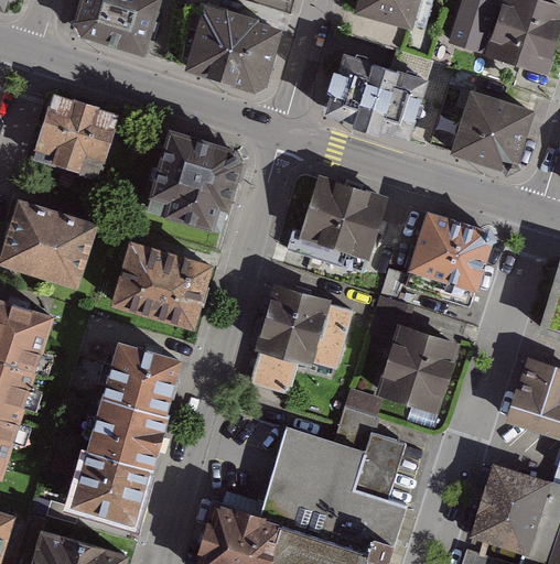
[(81,0),(75,23),(82,40),(141,57),(158,0),(81,0)]
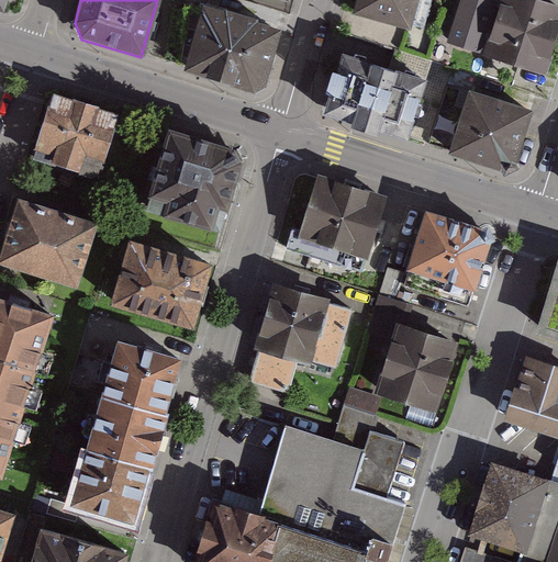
[(419,0),(349,0),(347,8),(410,27),(419,0)]
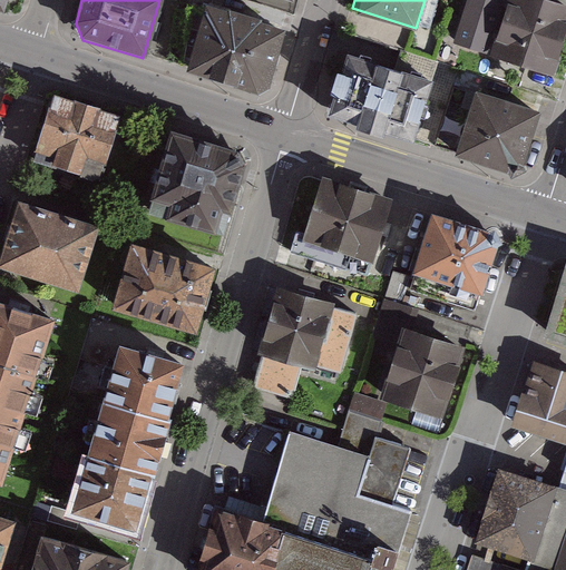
[(480,50),(496,0),(465,0),(452,41),(480,50)]
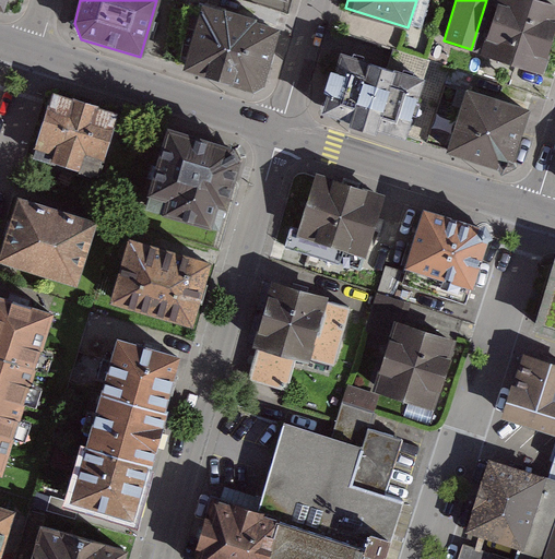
[(554,11),(554,10),(522,0),(498,0),(482,52),(536,69),(554,11)]
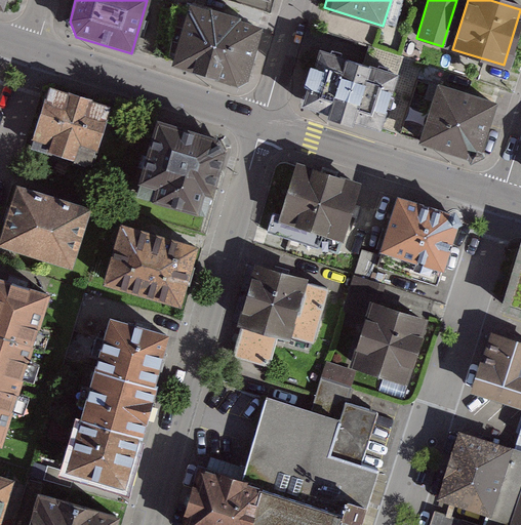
[(188,9),(171,65),(233,84),(242,78),(254,29),(188,9)]
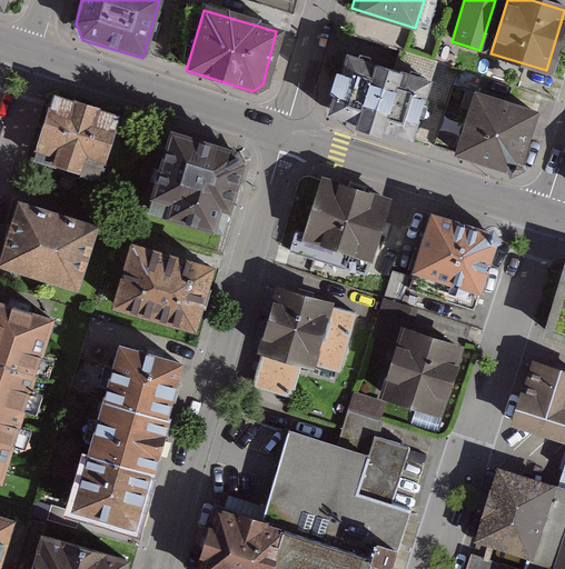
[(453,91),(342,56),(323,113),(434,149),(453,91)]
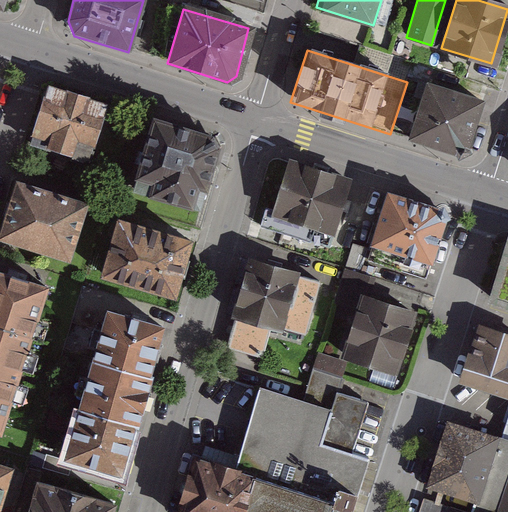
[(478,101),(425,83),(407,138),(454,153),(463,149),(478,101)]
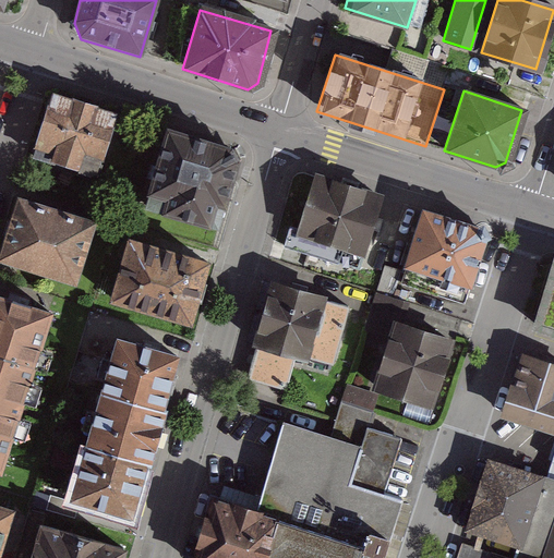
[(134,120),(53,92),(32,156),(112,183),(134,120)]
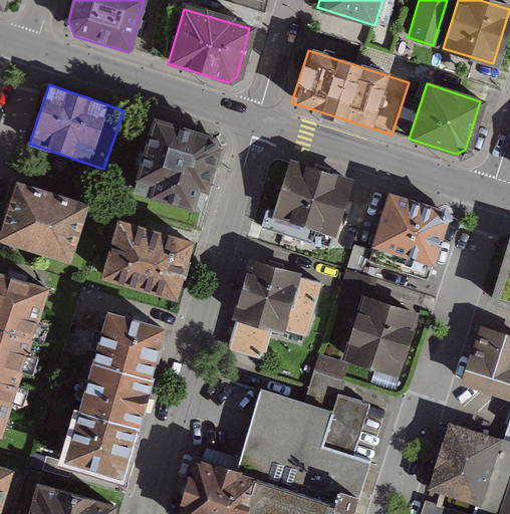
[(213,140),(153,121),(128,205),(199,224),(221,155),(213,140)]
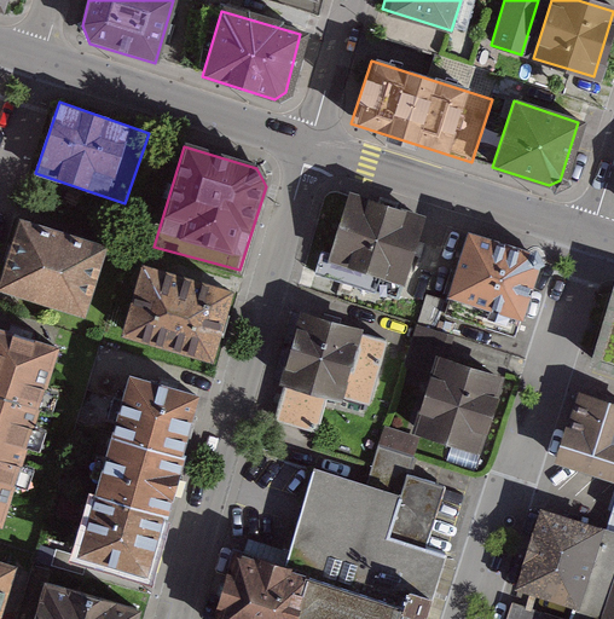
[(415,219),(348,201),(334,252),(314,246),(305,276),(392,300),(415,219)]
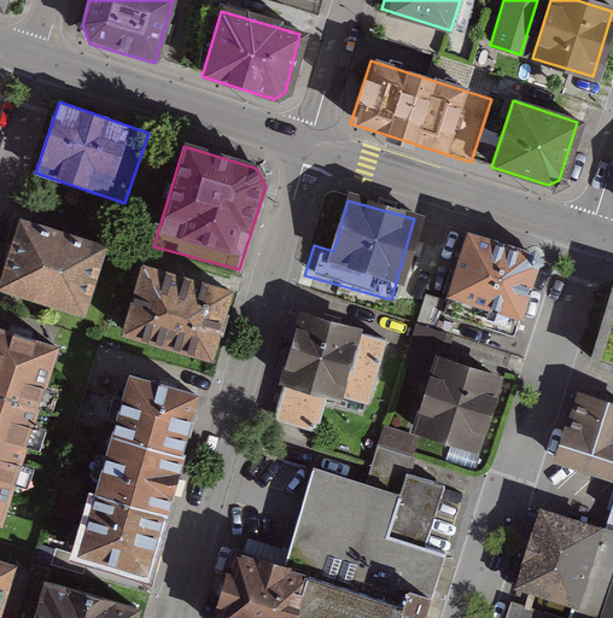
[(103,249),(10,221),(0,254),(0,287),(83,313),(103,249)]
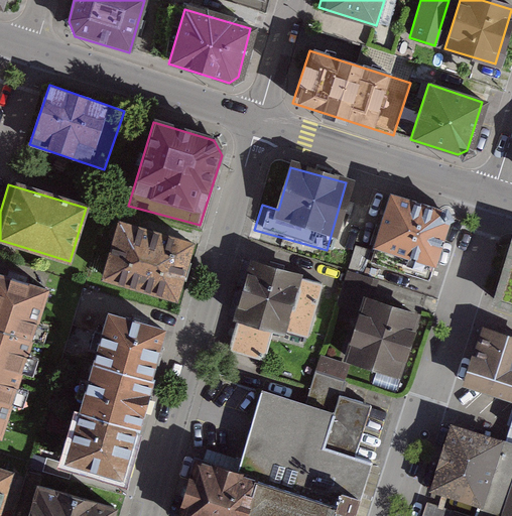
[(443,209),(387,190),(370,245),(426,263),(443,209)]
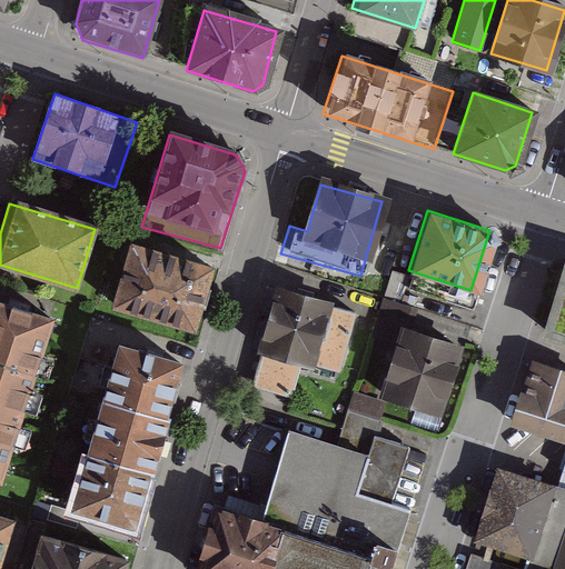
[(208,270),(127,248),(108,315),(188,338),(208,270)]
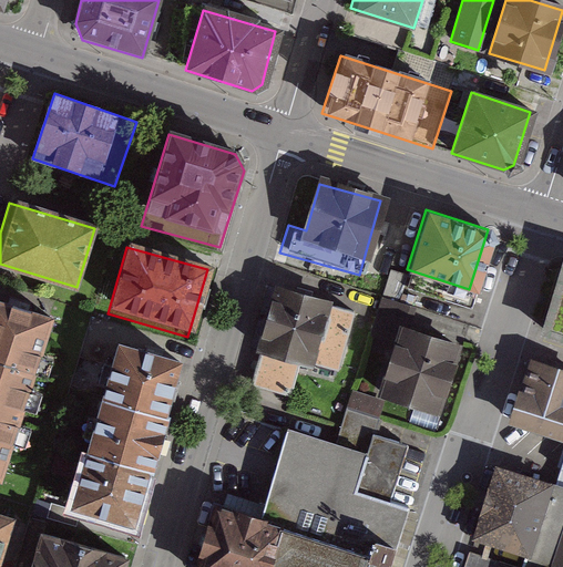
[(402,261),(391,258),(381,284),(392,288),(402,261)]
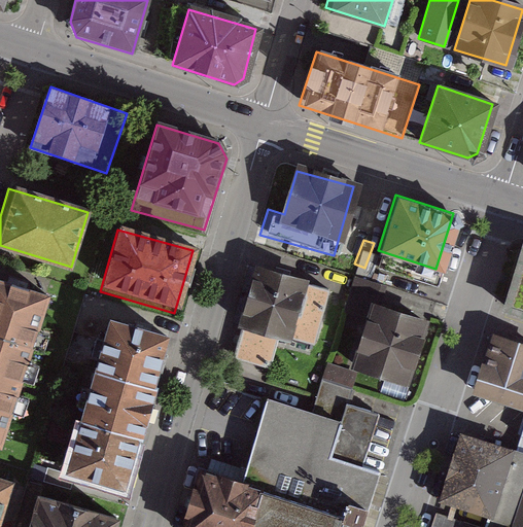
[(522,327),(522,242),(522,243),(499,320),(522,327)]
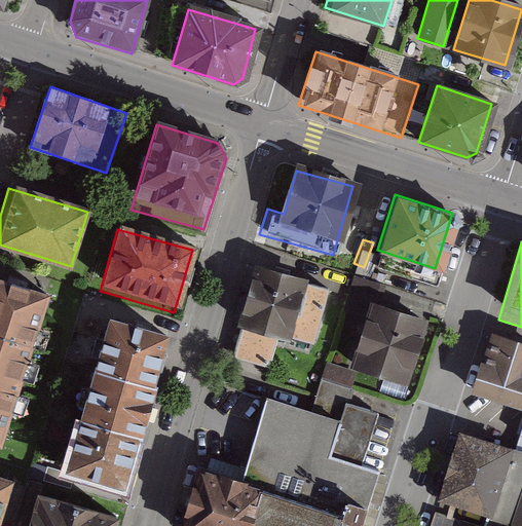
[(254,271),(231,360),(257,366),(265,334),(320,347),(334,292),(254,271)]
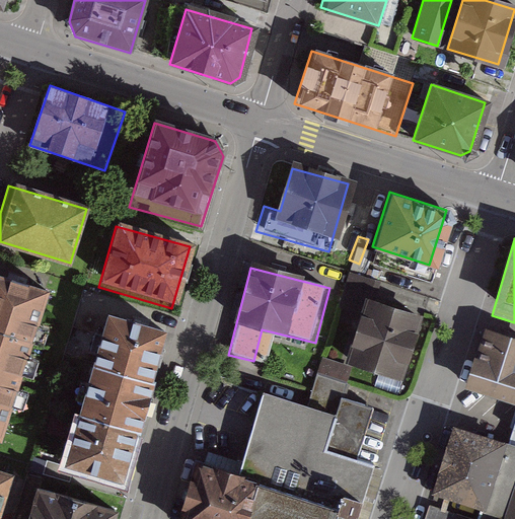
[(337,306),(360,312),(364,299),(373,301),(379,279),(347,270),(337,306)]
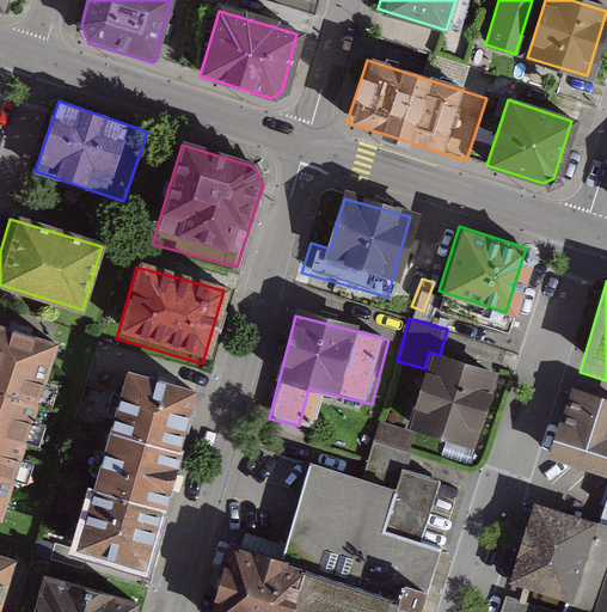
[(72,347),(0,323),(0,379),(55,398),(72,347)]
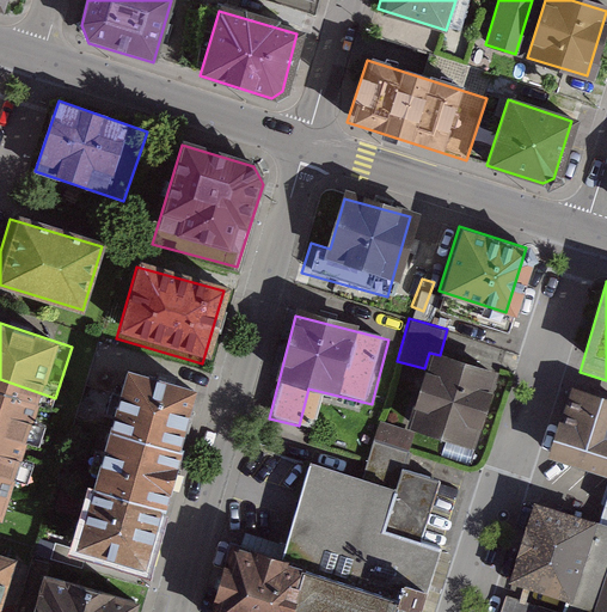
[(440,355),(429,353),(424,368),(409,423),(477,442),(497,372),(440,355)]
